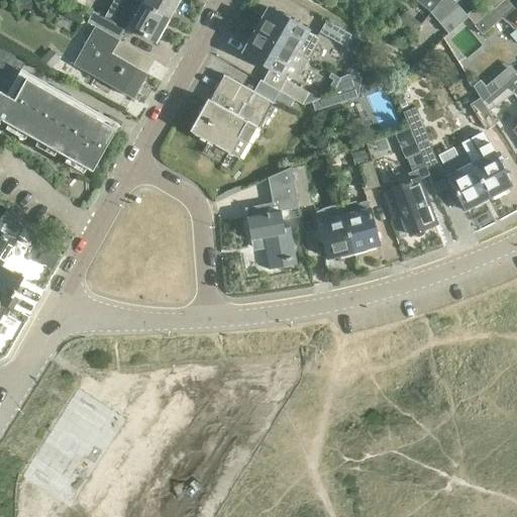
[(111,36),(117,39),(123,28),(129,32),(131,29),(156,42),(169,19),(134,0),(113,0),(104,18),(94,12),(88,22),(96,27),(111,36)]
